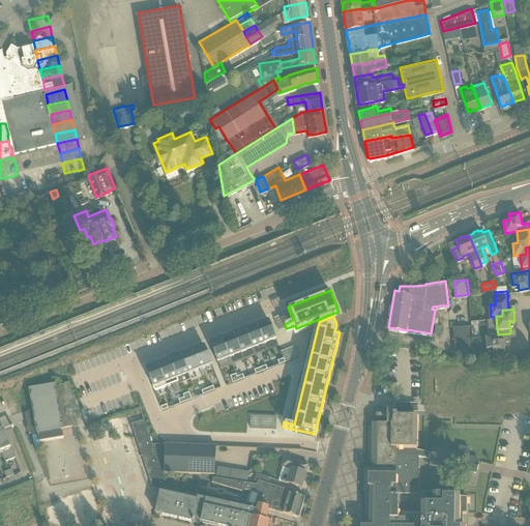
[(268,318),(257,322),(264,341),(275,337),(268,318)]
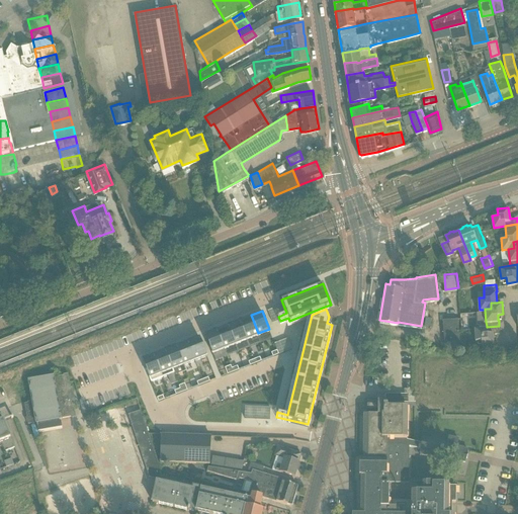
[(251,315),(240,320),(247,338),(258,333),(251,315)]
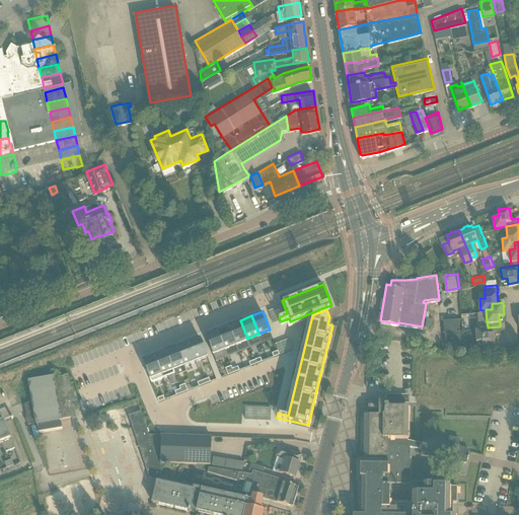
[(444,318),(445,333),(446,346),(461,345),(458,317),(444,318)]
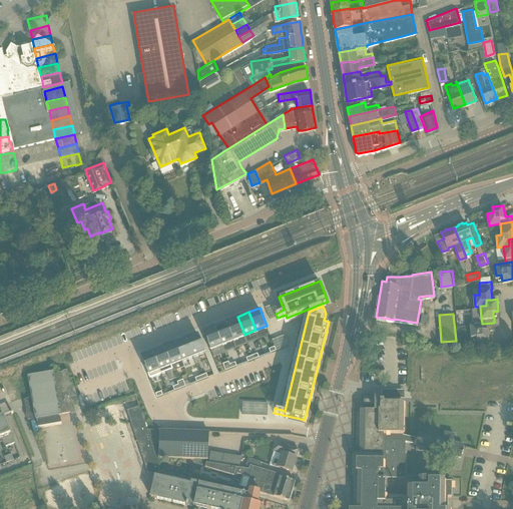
[(237,317),(226,321),(233,339),(244,335),(237,317)]
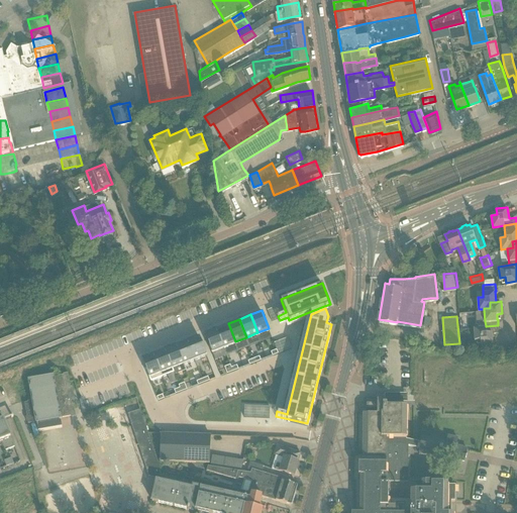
[(228,323),(216,327),(223,345),(235,341),(228,323)]
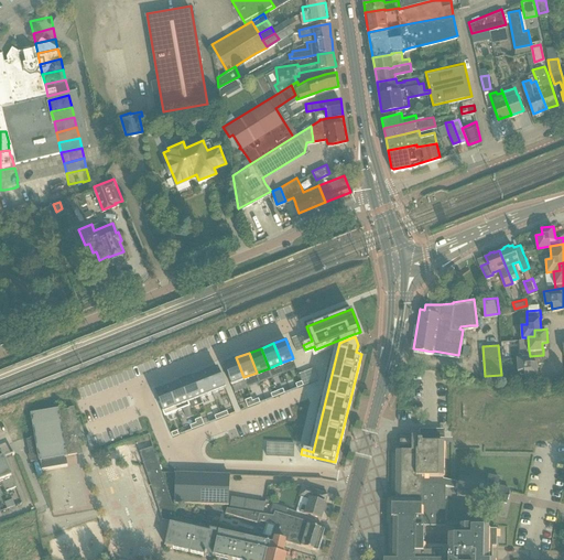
[(544,361),(543,355),(530,356),(530,355),(517,356),(518,369),(524,369),(524,375),(538,374),(537,362),(544,361)]
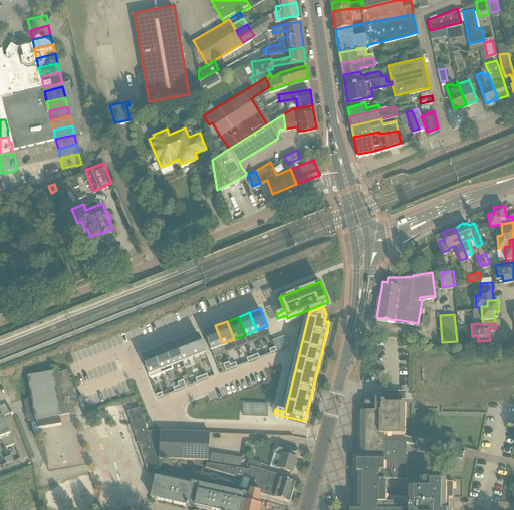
[(215,325),(204,330),(211,348),(222,343),(215,325)]
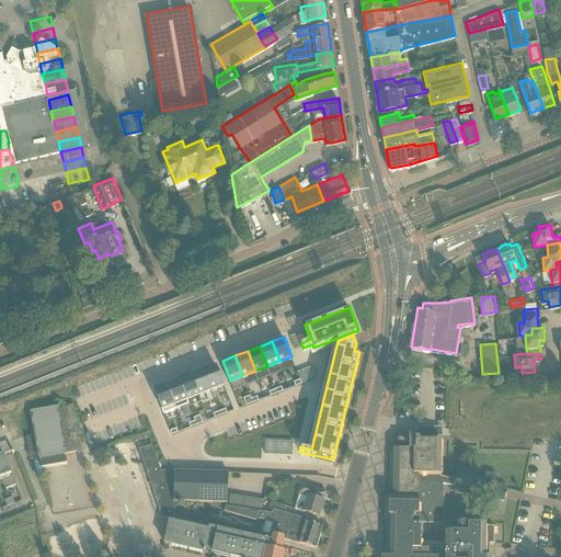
[(216,363),(204,368),(212,388),(224,383),(216,363)]
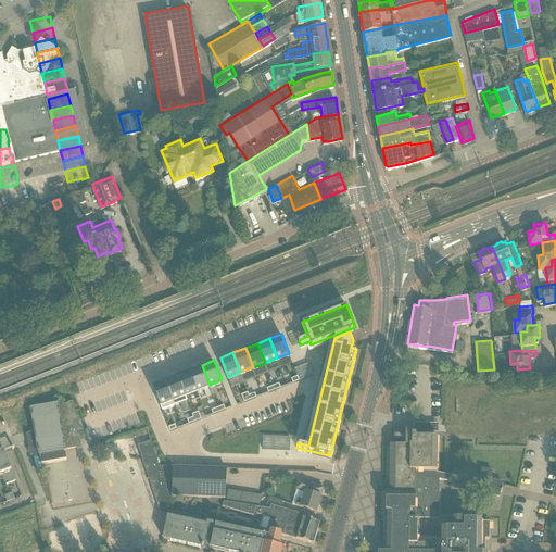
[(202,365),(190,369),(198,389),(210,385),(202,365)]
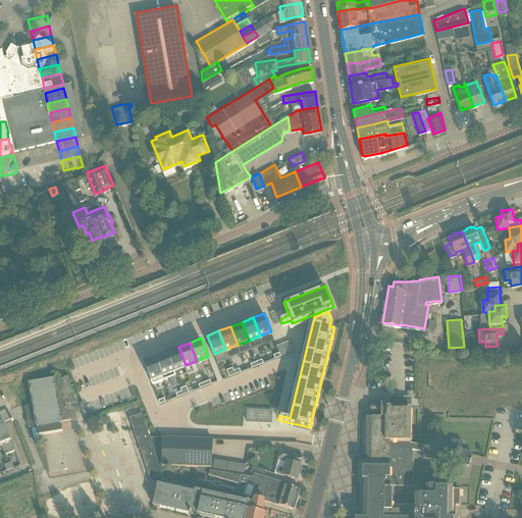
[(178,347),(166,352),(175,373),(174,369),(186,365),(178,347)]
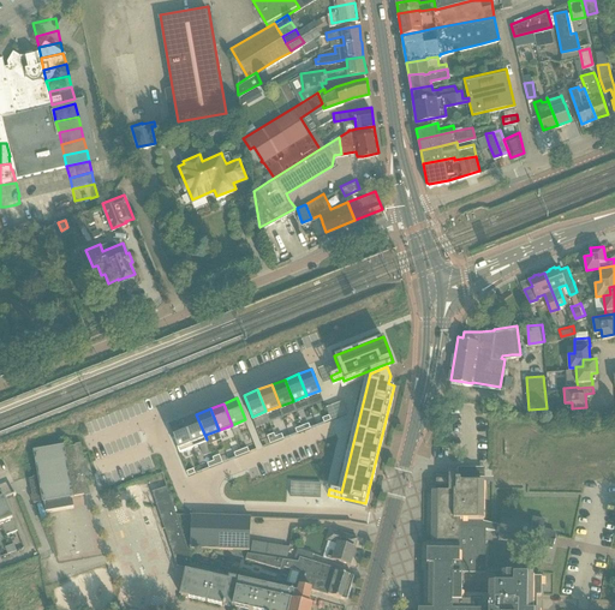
[(196,414),(183,419),(193,444),(207,440),(196,414)]
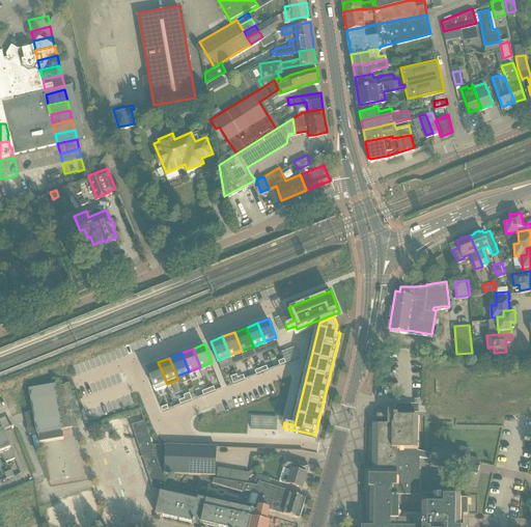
[(158,362),(146,366),(155,389),(167,384),(158,362)]
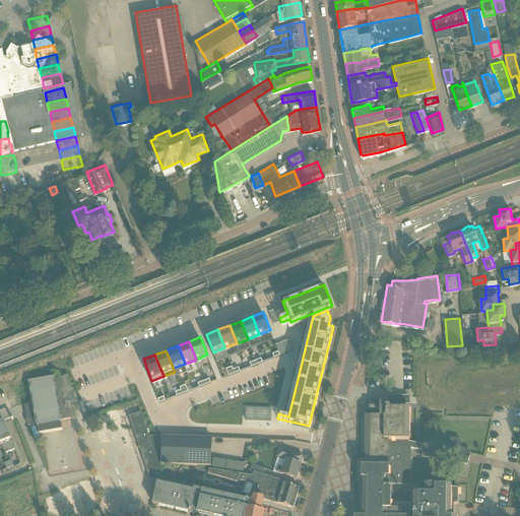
[(232,364),(225,366),(229,373),(234,371),(233,367),(232,364)]
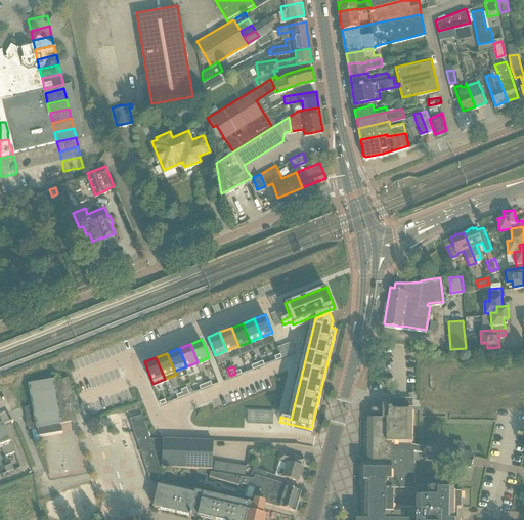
[(62,430),(61,421),(61,419),(77,417),(70,376),(54,378),(54,377),(29,382),(33,403),(25,404),(28,426),(36,424),(36,426),(38,425),(39,434),(62,430)]
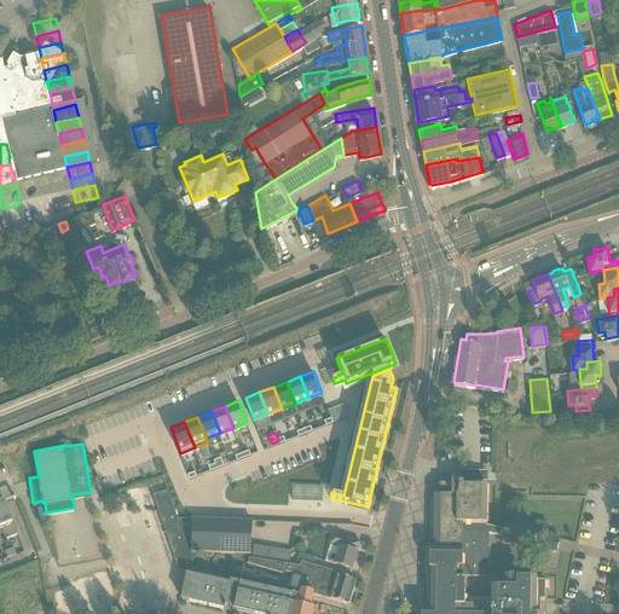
[(220,455),(214,457),(215,461),(217,465),(224,463),(220,455)]
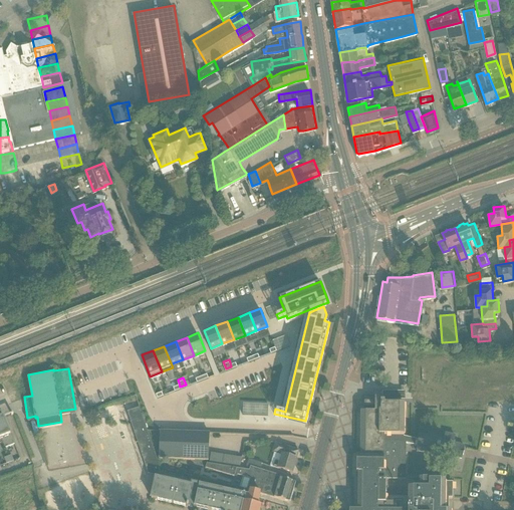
[(451,509),(449,509),(449,499),(444,498),(444,495),(453,495),(453,480),(430,479),(430,477),(420,477),(420,482),(424,482),(423,487),(409,486),(409,494),(384,493),(384,478),(382,478),(382,476),(406,477),(407,440),(418,443),(420,437),(404,434),(405,402),(395,402),(395,395),(384,395),(381,395),(381,394),(375,394),(375,396),(364,395),(364,408),(361,408),(360,454),(357,454),(356,470),(358,470),(358,508),(349,508),(349,509),(451,509)]
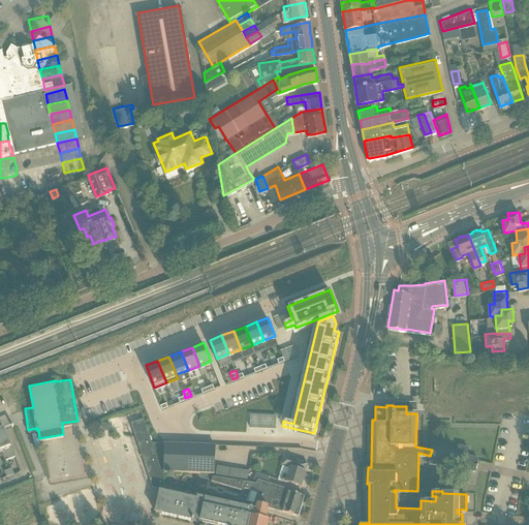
[(246,410),(227,410),(226,425),(246,425),(246,410)]
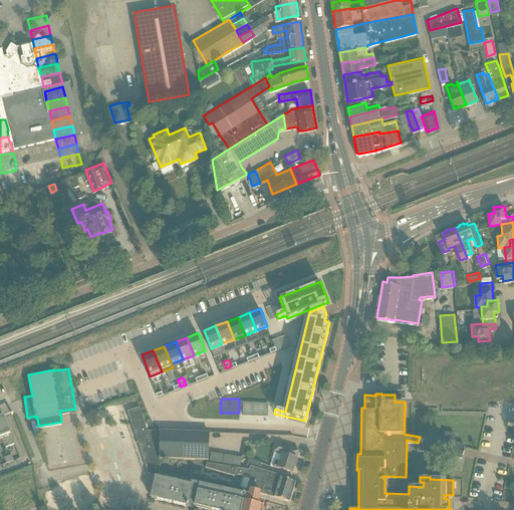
[(140,405),(130,408),(133,417),(131,418),(148,470),(160,465),(148,428),(140,405)]
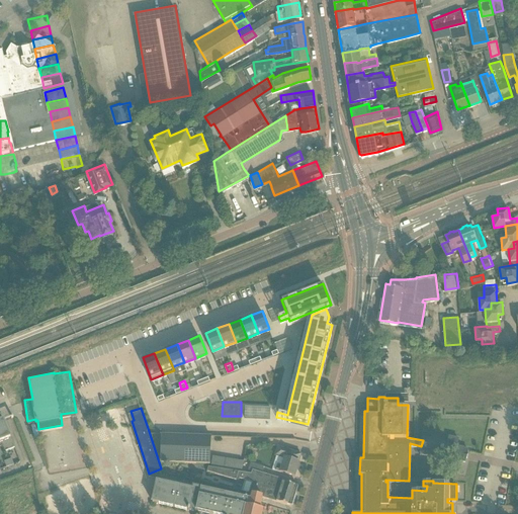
[(0,436),(2,442),(4,448),(14,444),(4,417),(3,417),(0,418),(0,436)]
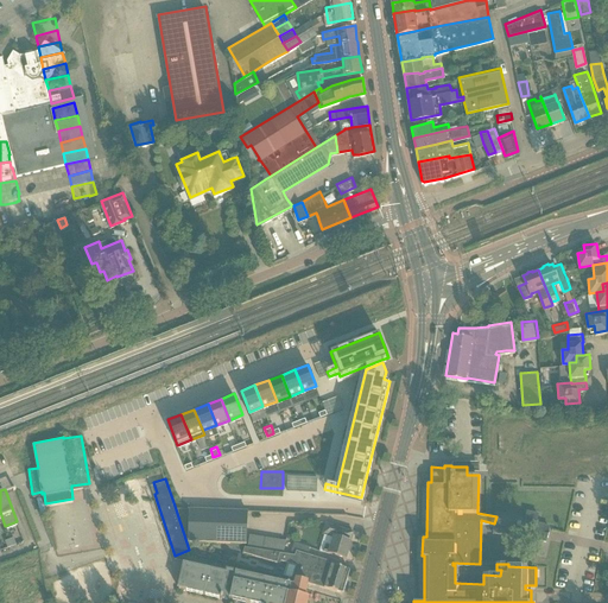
[(189,506),(188,538),(246,540),(247,508),(189,506)]
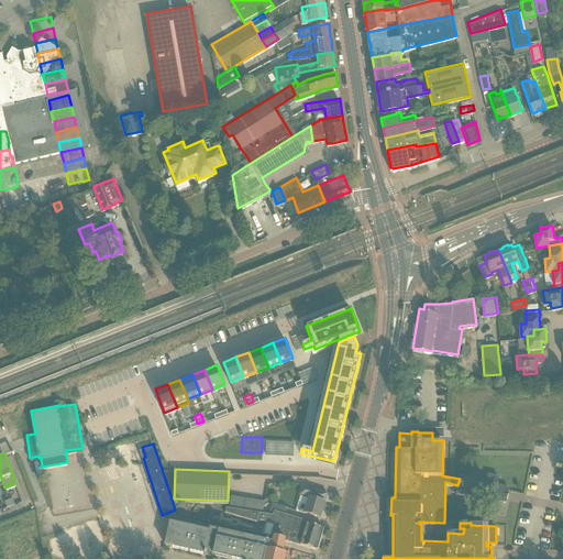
[(461,473),(460,479),(457,485),(456,491),(483,496),(483,500),(493,502),(493,497),(500,500),(500,499),(506,500),(506,495),(507,495),(508,490),(507,490),(508,485),(504,484),(497,482),(498,474),(488,472),(487,479),(476,477),(477,474),(472,473),(471,475),(461,473)]
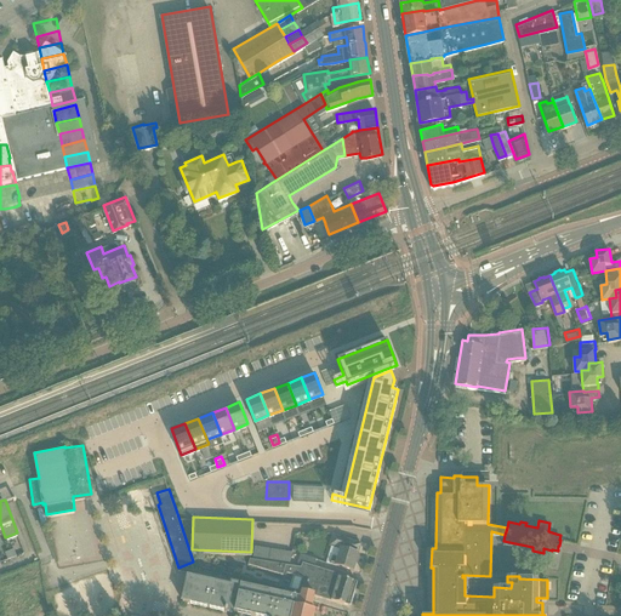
[(334,531),(330,542),(341,546),(339,554),(332,553),(330,560),(353,568),(359,551),(358,549),(362,540),(334,531)]
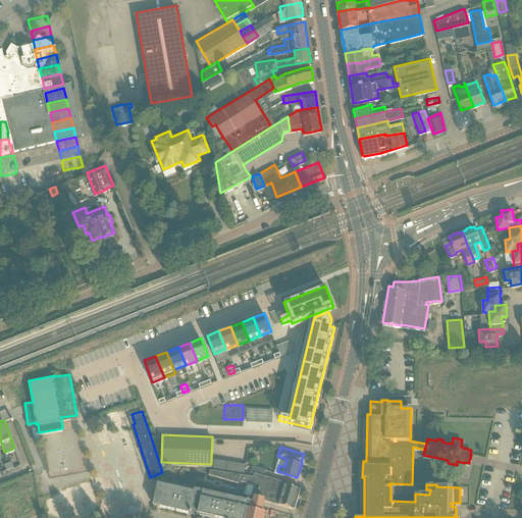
[(214,457),(212,468),(244,472),(245,462),(214,457)]
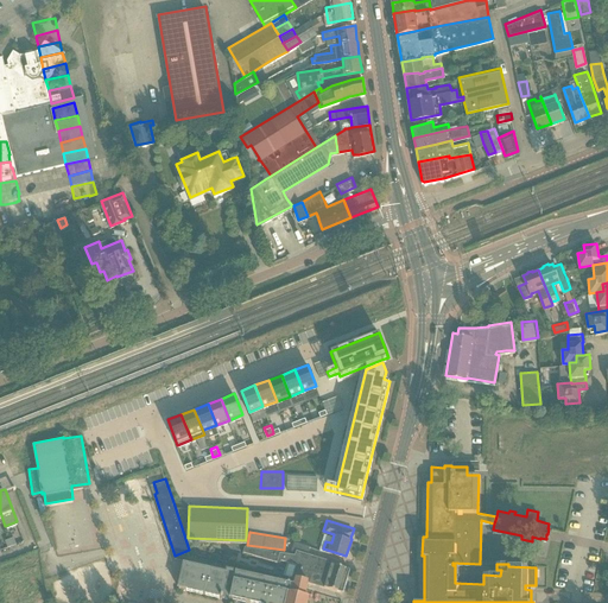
[(292,546),(297,547),(308,551),(310,544),(293,539),(292,546)]
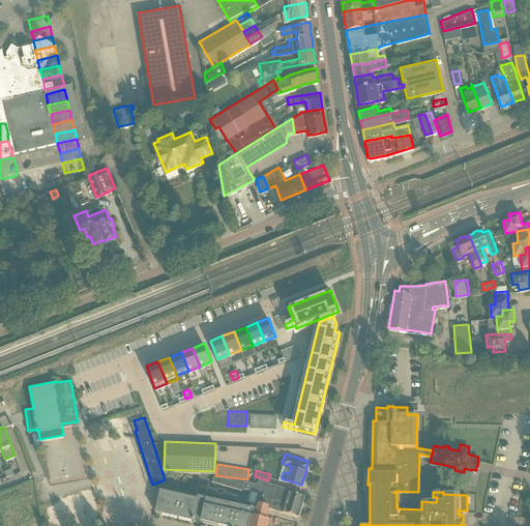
[(245,487),(247,479),(215,475),(213,474),(212,479),(244,489),(245,487)]
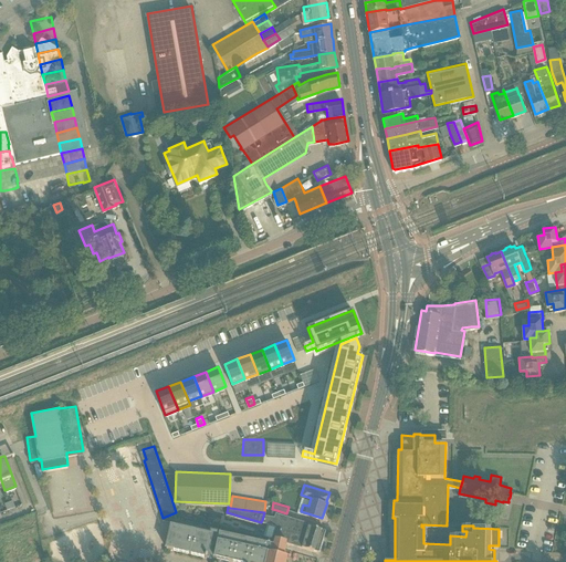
[(264,512),(262,520),(269,522),(264,534),(275,537),(287,540),(320,550),(326,529),(307,523),(304,522),(305,519),(286,513),(276,510),(274,514),(264,512)]
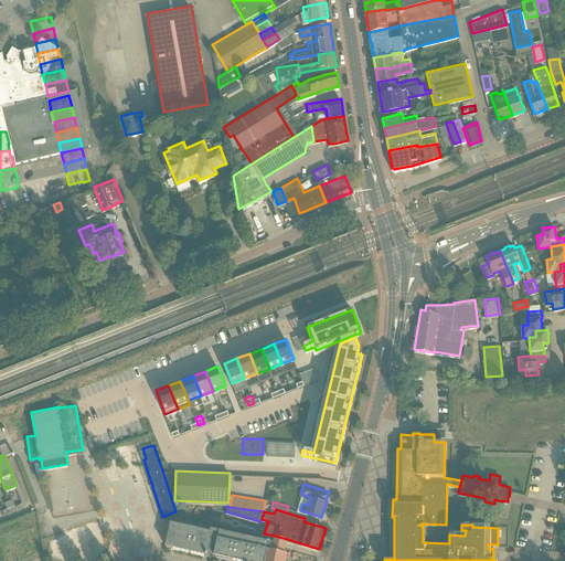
[(284,552),(287,539),(275,536),(273,542),(211,528),(210,531),(171,522),(166,544),(205,553),(205,554),(214,557),(214,556),(240,560),(285,560),(287,553),(284,552)]
